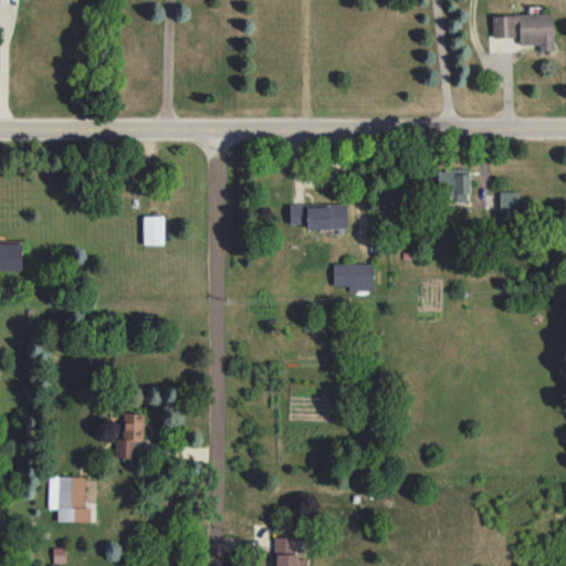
[(492,16),(493,37),(517,37),(519,44),(538,44),(538,51),(553,50),(553,13),(492,16)]
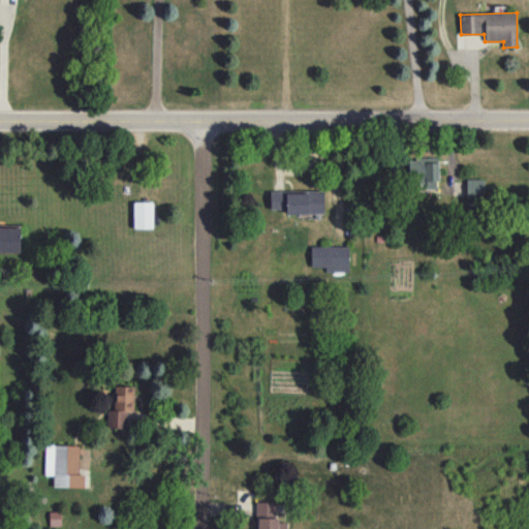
[(437,158),(408,159),(409,186),(438,186),(437,158)]
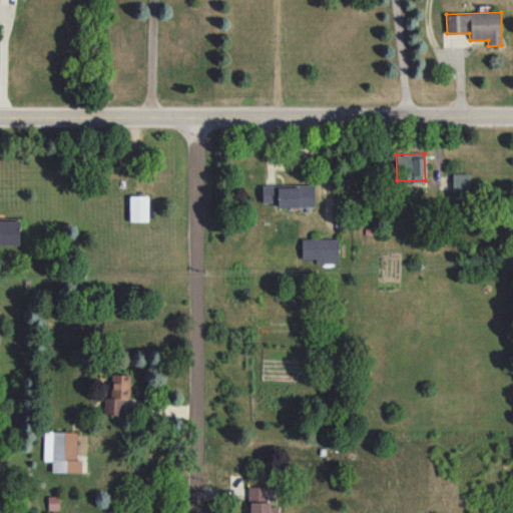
[(470,173),(452,173),(452,191),(469,192),(470,173)]
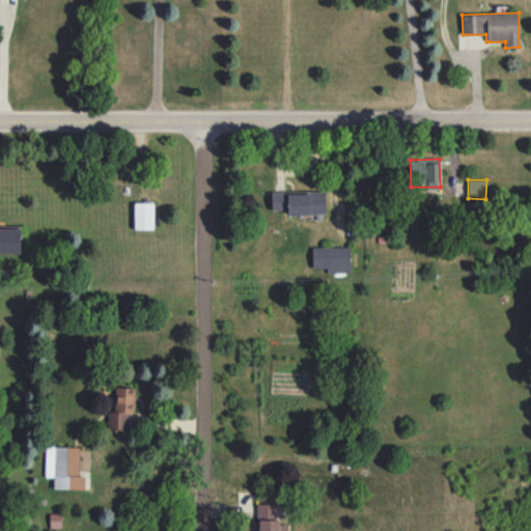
[(271,192),(272,210),(287,210),(287,215),(325,214),(325,191),(271,192)]
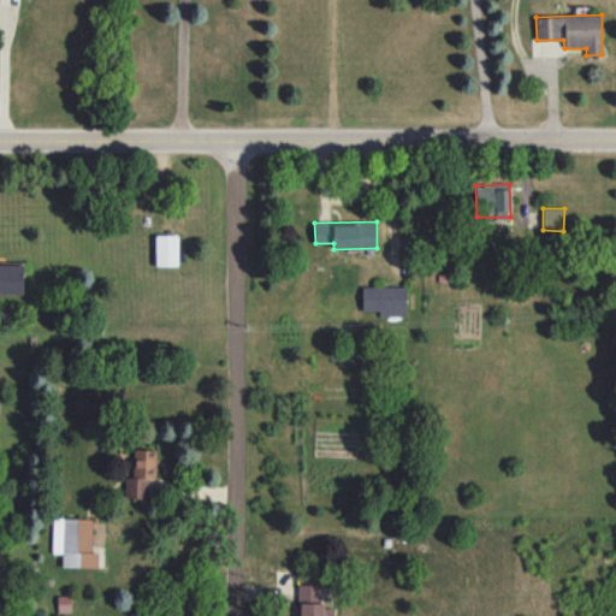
[(178,266),(178,235),(155,235),(155,266),(178,266)]
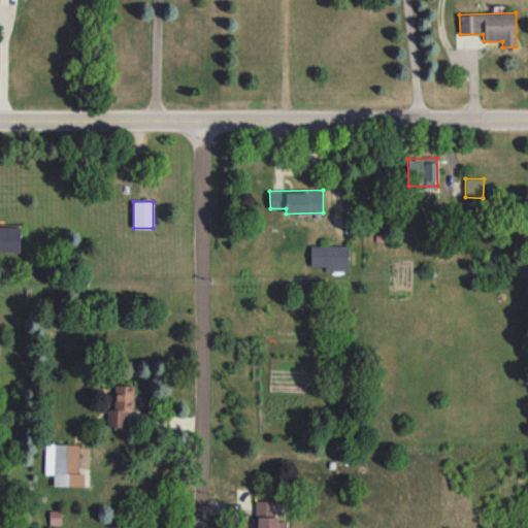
[(0,252),(20,252),(20,226),(0,225),(0,252)]
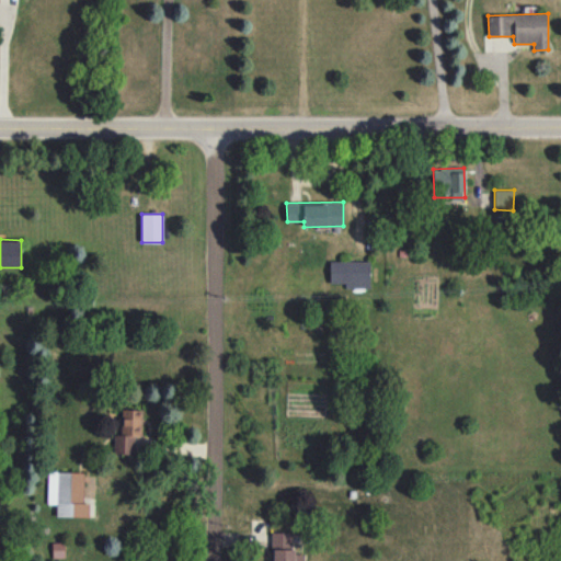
[(369,261),(330,261),(330,283),(345,283),(345,288),(369,289),(369,261)]
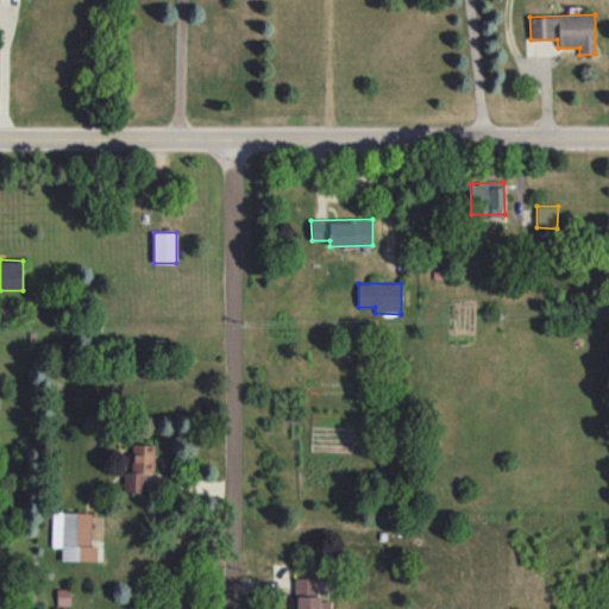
[(145,493),(145,473),(155,473),(155,444),(132,444),(132,472),(124,471),(124,493),(145,493)]
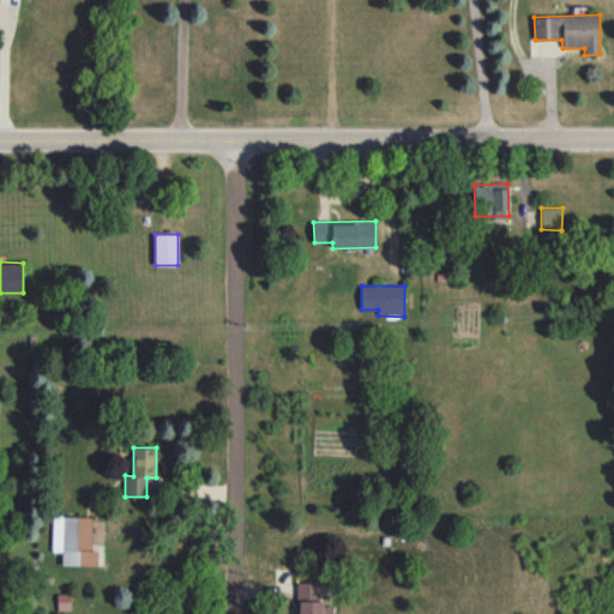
[(97,566),(97,551),(90,551),(91,517),(53,516),(52,552),(61,552),(61,565),(97,566)]
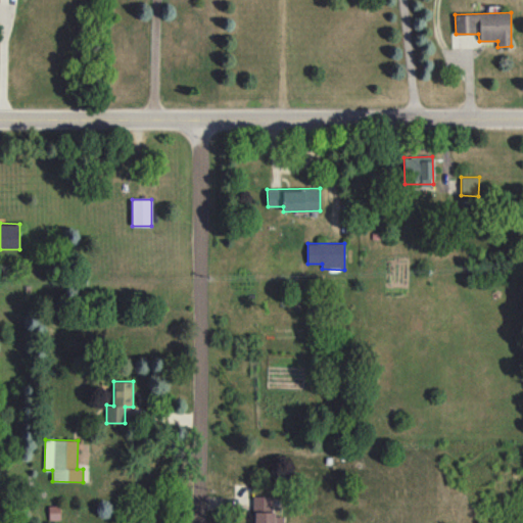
[(282,522),(283,516),(273,517),(273,495),(253,496),(253,522),(282,522)]
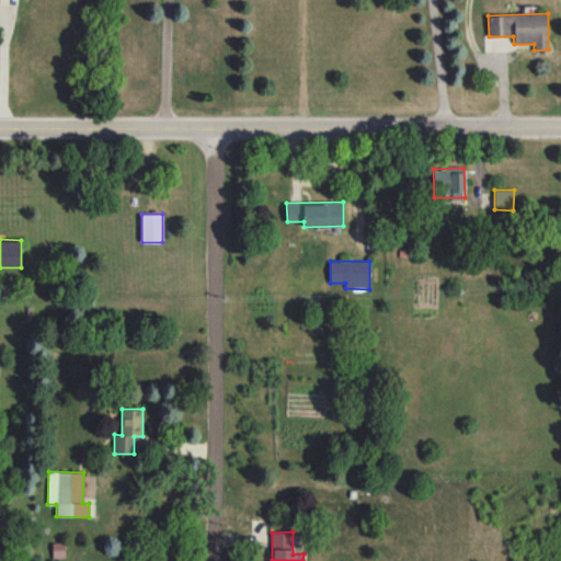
All buildings are outlined.
